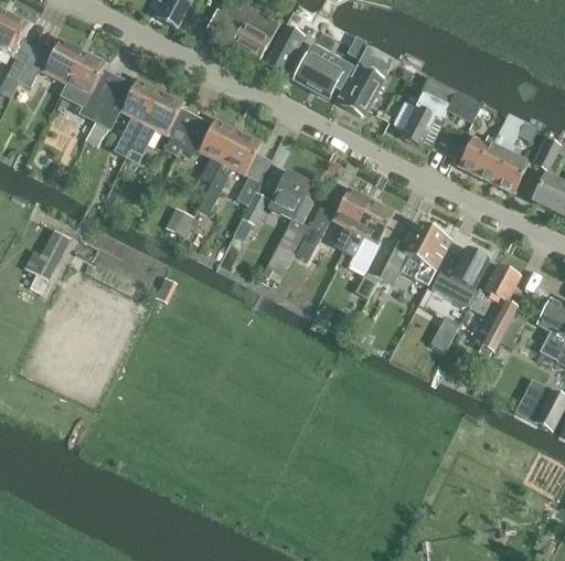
[(157,17),(177,28),(191,0),(157,0),(163,3),(157,17)]
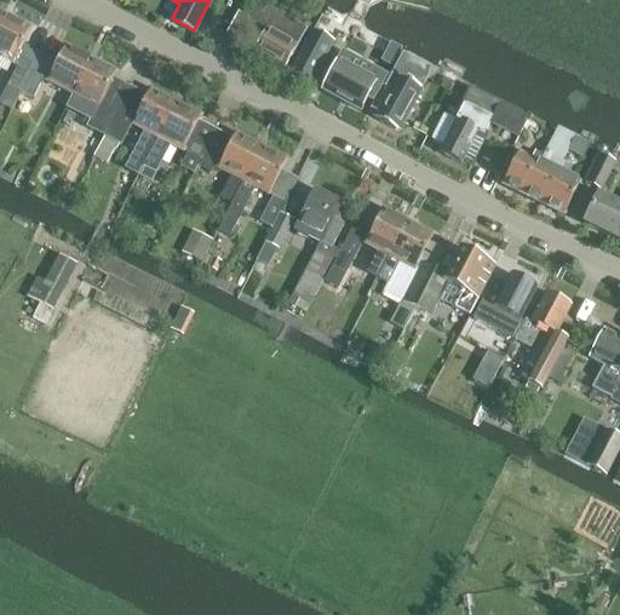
[(224,32),(285,65),(306,26),(262,0),(258,0),(250,16),(237,9),(224,32)]
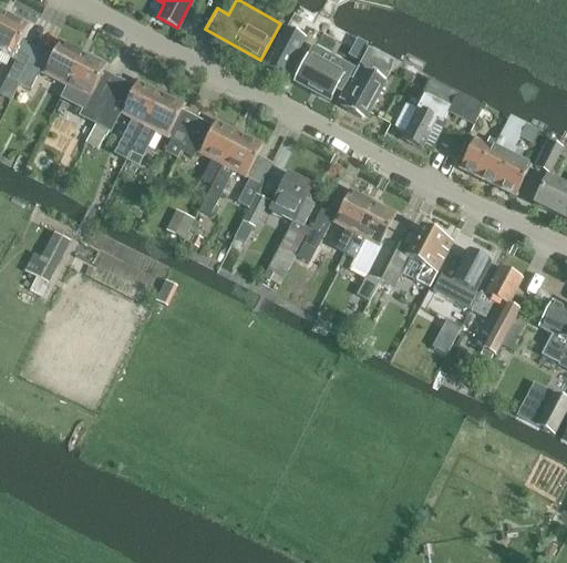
[(6,75),(18,82),(38,43),(22,36),(28,23),(4,12),(0,20),(0,49),(16,58),(6,75)]
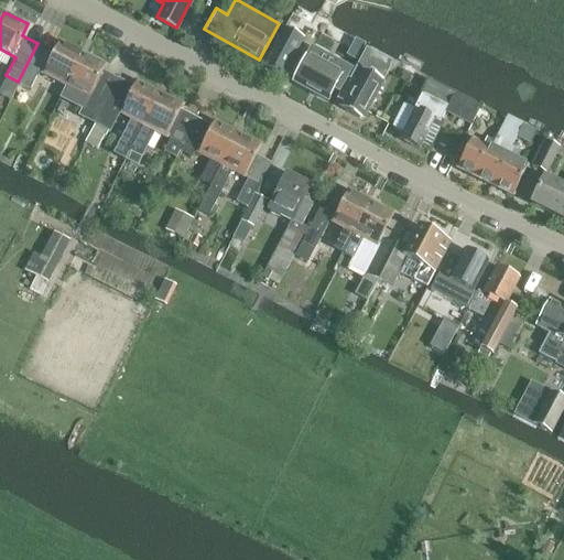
[(262,64),(282,74),(300,43),(310,22),(290,12),(280,32),(262,64)]
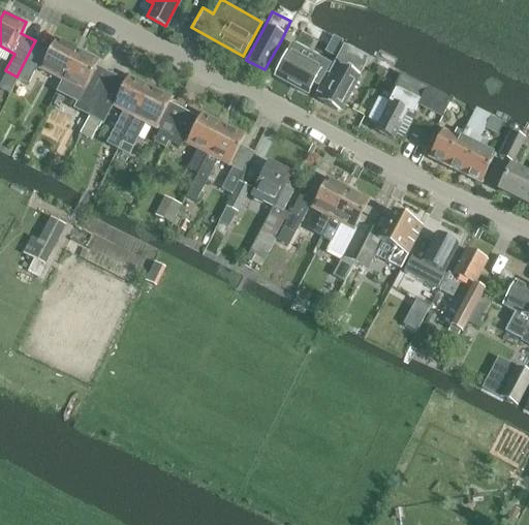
[(36,65),(62,78),(76,49),(55,37),(50,48),(35,40),(17,76),(27,82),(36,65)]
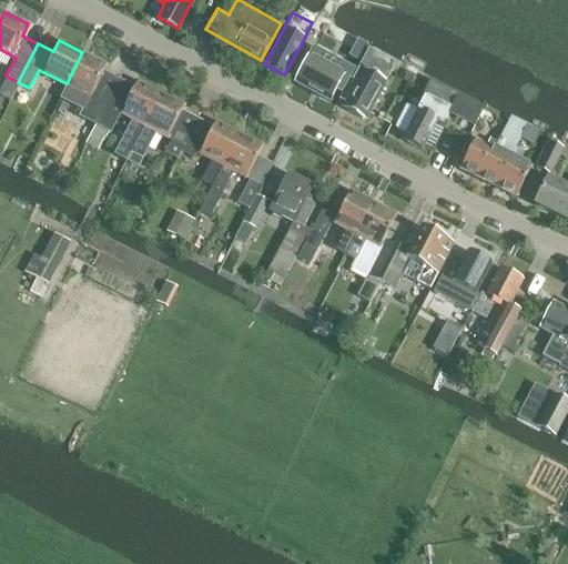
[(313,46),(295,80),(330,99),(336,87),(342,90),(354,68),(313,46)]
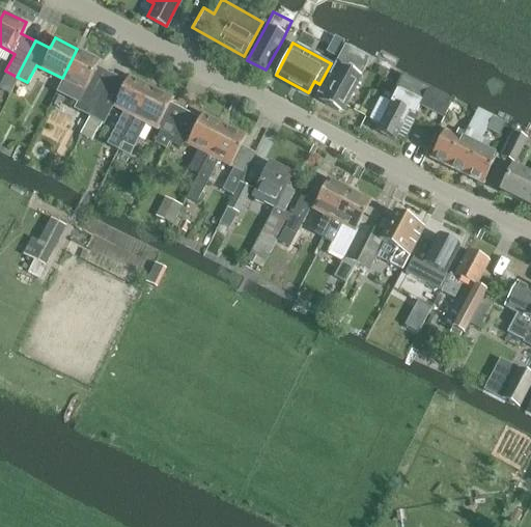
[(77,49),(62,78),(84,89),(99,60),(77,49)]
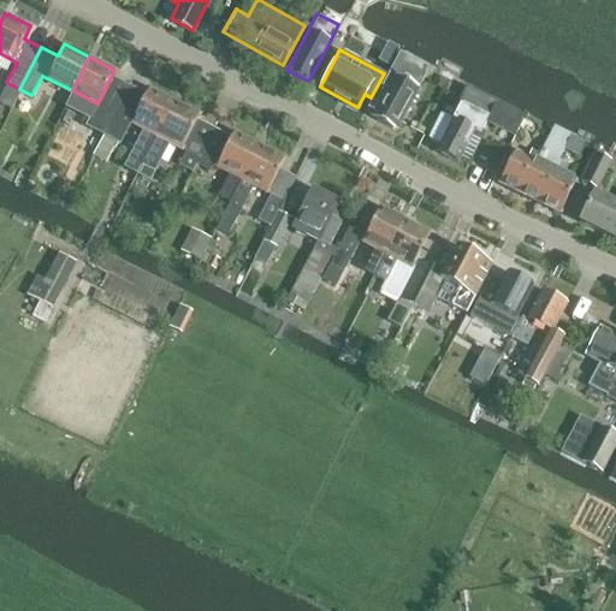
[(425,73),(400,60),(386,85),(381,82),(368,105),(374,108),(373,108),(379,112),(377,117),(396,128),(419,85),(418,85),(425,73)]
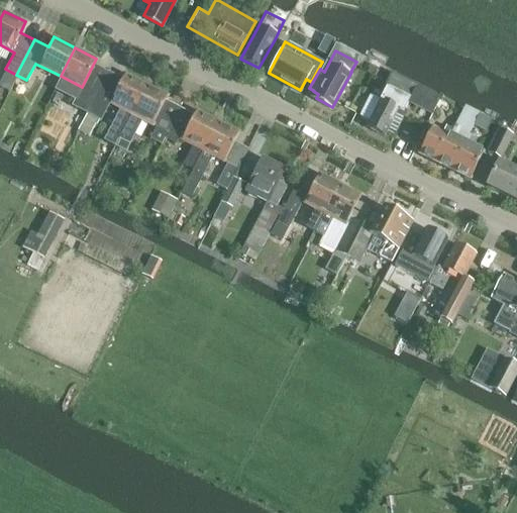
[(386,87),(380,98),(370,93),(359,114),(370,119),(367,125),(384,134),(397,108),(402,111),(408,100),(432,111),(440,94),(407,79),(408,78),(391,70),(384,86),(386,87)]
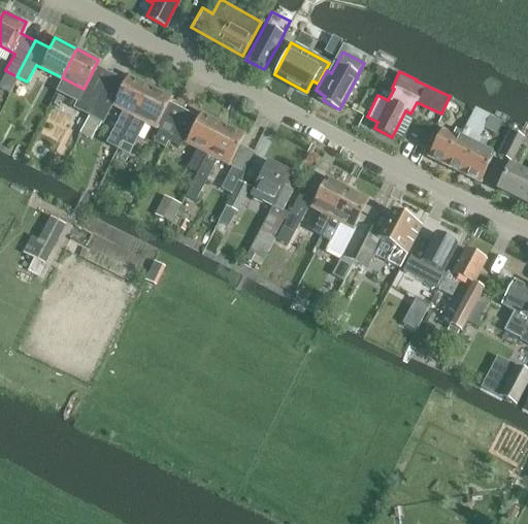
[(118,148),(149,86),(127,74),(124,80),(109,73),(79,131),(90,137),(96,125),(98,126),(100,121),(102,122),(110,104),(124,110),(107,142),(118,148)]
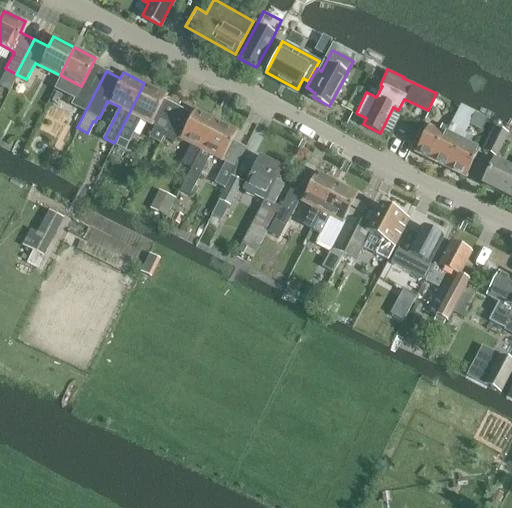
[(125,149),(140,117),(155,125),(149,136),(160,141),(163,135),(178,105),(163,97),(165,93),(144,83),(114,143),(125,149)]
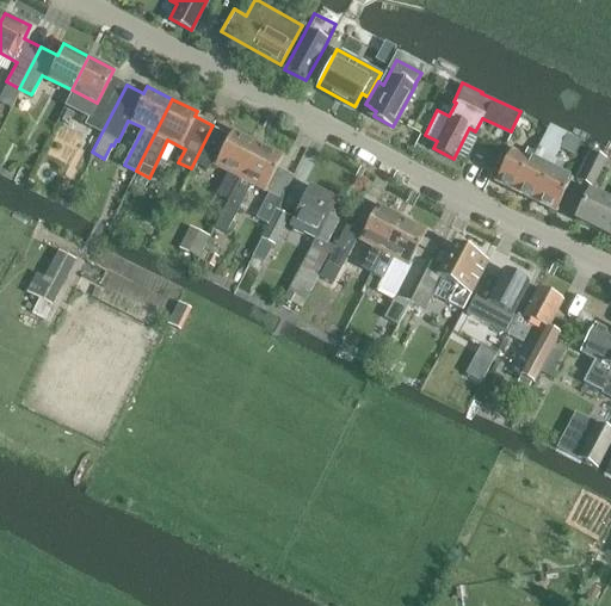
[(495,179),(535,198),(544,180),(542,179),(548,167),(547,167),(553,155),(565,131),(548,123),(530,159),(510,149),(495,179)]
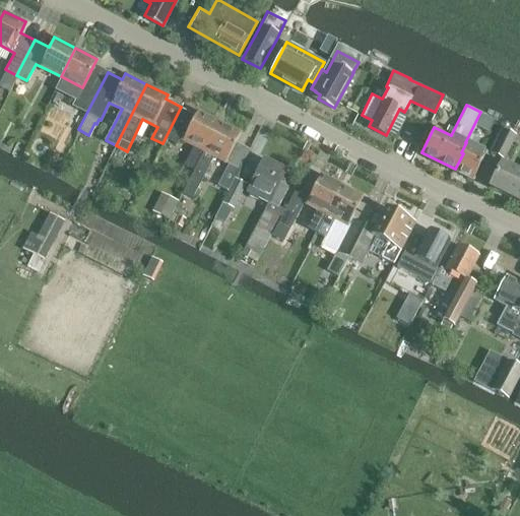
[(197,110),(195,114),(181,107),(166,137),(176,142),(179,137),(194,145),(181,171),(190,176),(218,121),(197,110)]
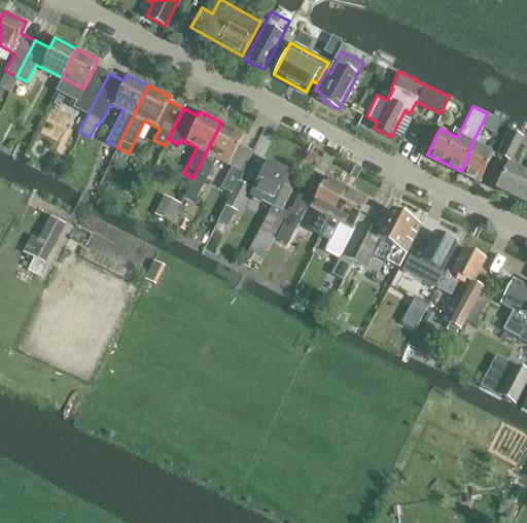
[(483,125),(494,131),(499,119),(488,114),(483,125)]
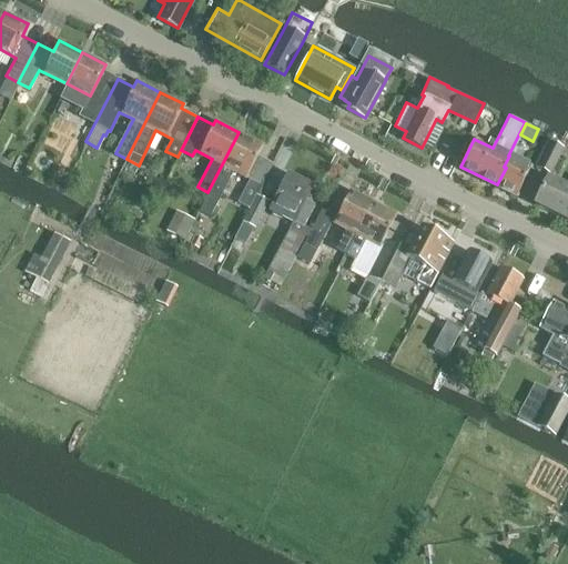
[(262,143),(239,132),(208,192),(199,210),(210,215),(233,169),(246,175),(262,143)]
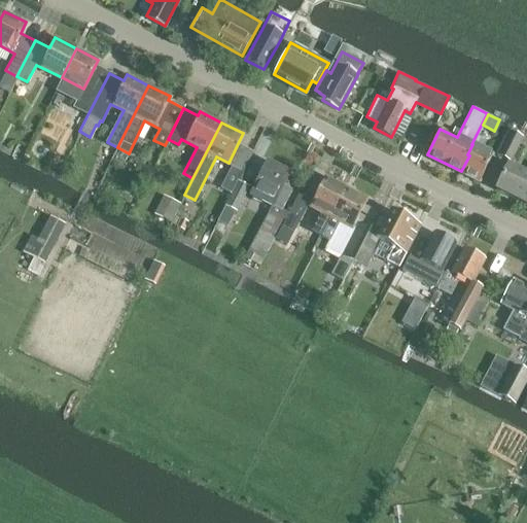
[(423,127),(418,137),(425,141),(430,131),(423,127)]
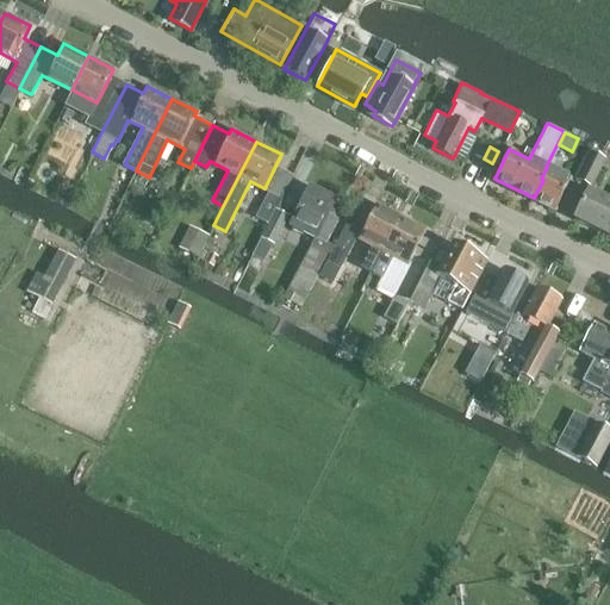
[(576,178),(590,185),(604,156),(590,149),(576,178)]
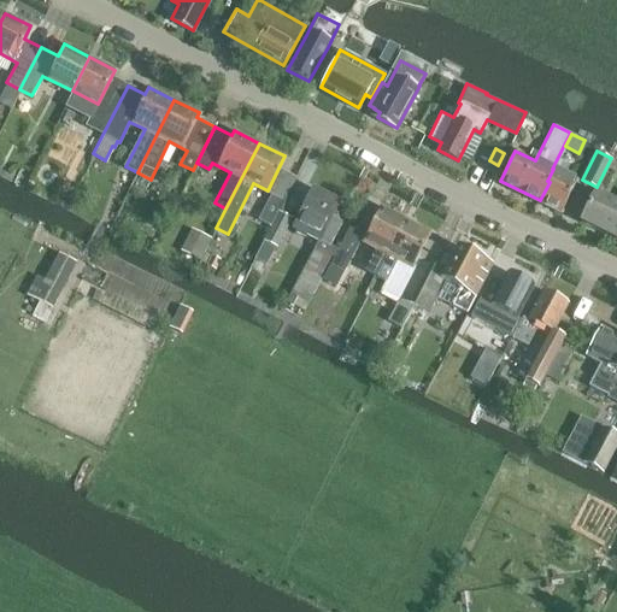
[(550,182),(540,200),(560,211),(576,181),(563,174),(569,162),(558,157),(552,169),(553,169),(547,181),(550,182)]
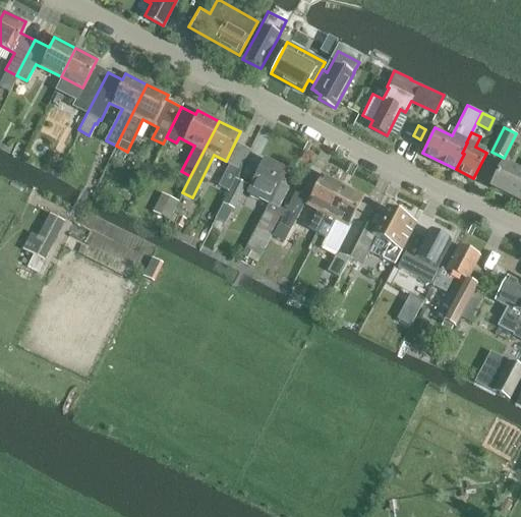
[(242,253),(257,261),(272,232),(270,232),(282,208),(278,206),(289,186),(280,181),(287,170),(264,158),(247,190),(267,202),(265,207),(268,209),(258,226),(256,225),(242,253)]
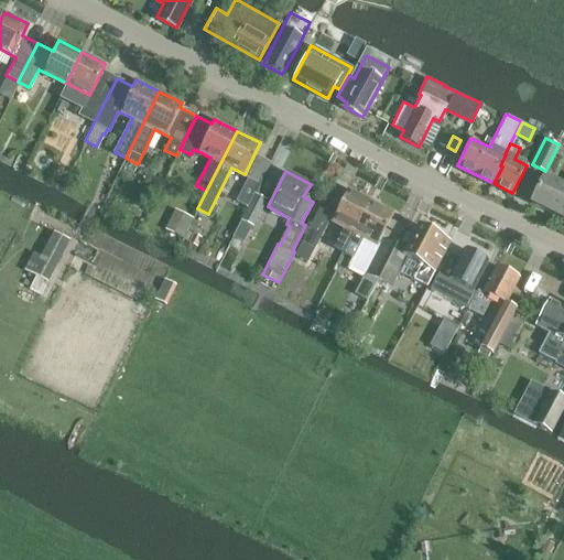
[(530,202),(555,214),(563,194),(563,184),(543,174),(530,202)]
